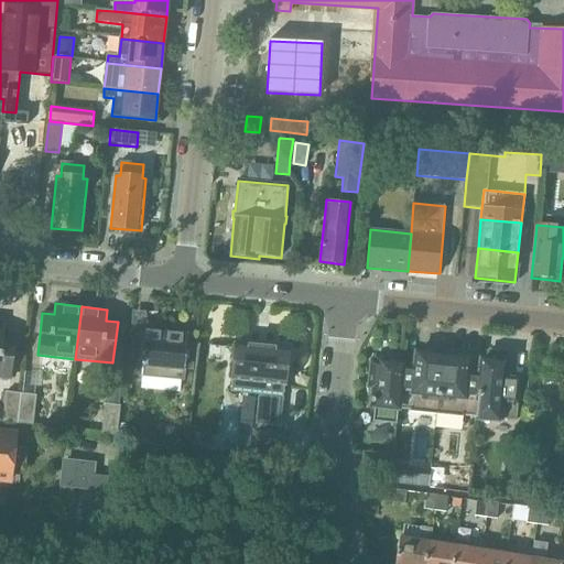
[(0,378),(11,379),(15,338),(3,337),(4,326),(0,325),(0,378)]
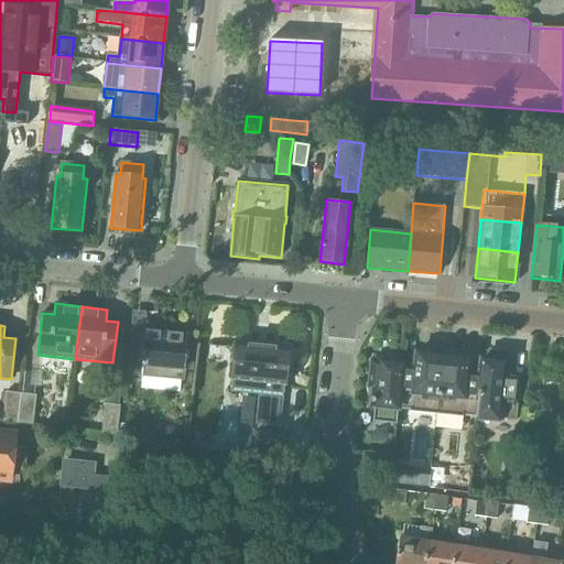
[(128,345),(125,375),(141,376),(184,380),(185,370),(193,371),(195,349),(186,348),(187,335),(143,331),(142,347),(128,345)]
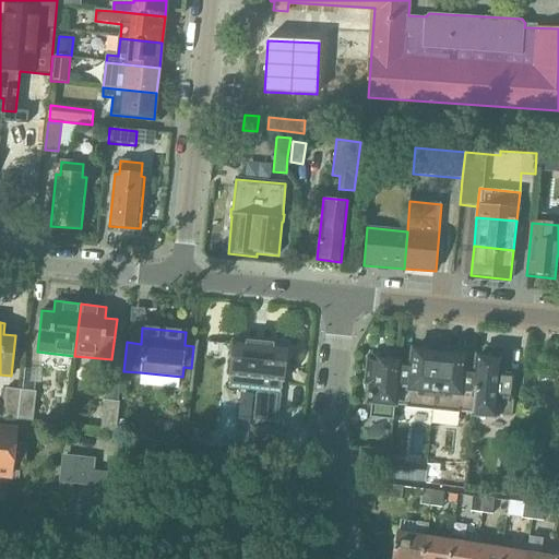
[(230,376),(228,389),(261,392),(258,427),(256,445),(260,445),(259,455),(271,456),(274,452),(274,447),(278,448),(281,429),(276,429),(282,382),(286,346),(234,341),(229,376),(230,376)]
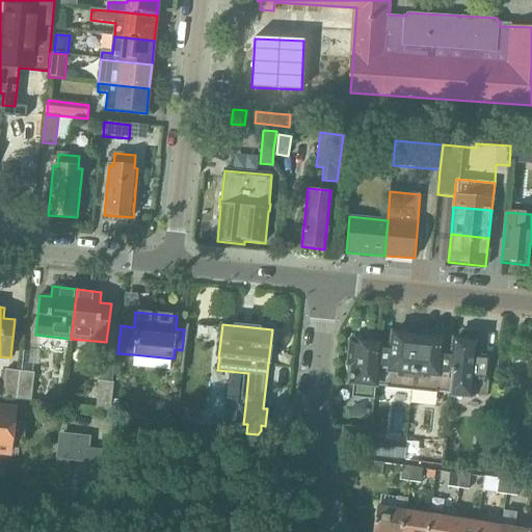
[(531,329),(521,328),(517,354),(531,355),(531,329)]
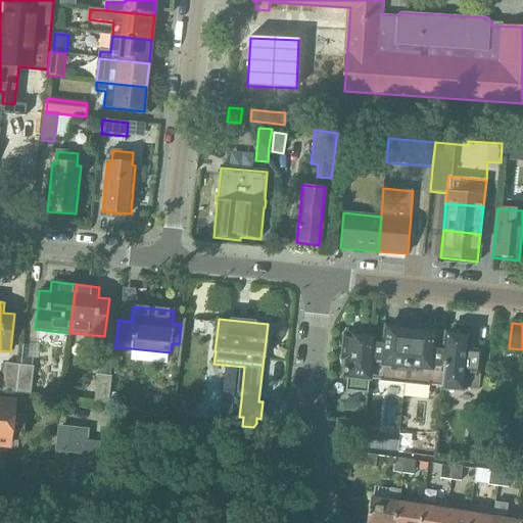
[(405,383),(410,326),(395,324),(395,328),(385,328),(383,345),(372,343),(369,379),(380,380),(380,381),(405,383)]
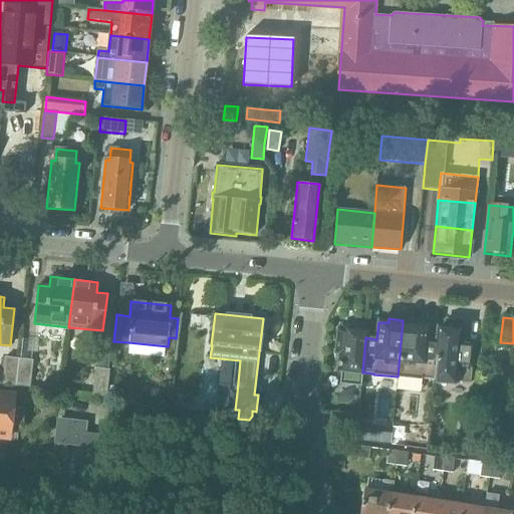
[(433,379),(436,344),(425,343),(427,326),(417,325),(418,321),(403,320),(398,376),(422,379),(422,378),(433,379)]
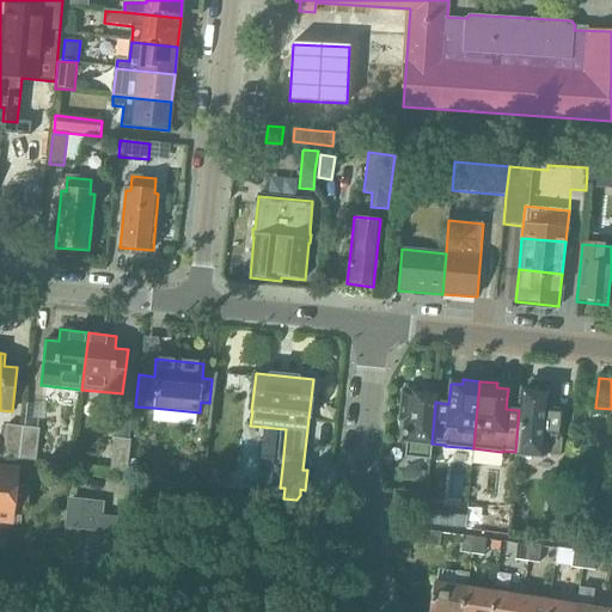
[(549,414),(551,389),(533,386),(533,391),(521,390),(519,410),(515,452),(515,453),(545,456),(545,454),(560,456),(563,415),(549,414)]
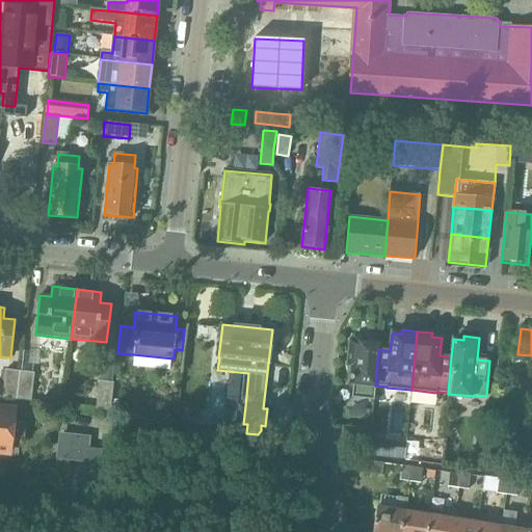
[(369,343),(370,339),(354,337),(353,341),(349,340),(348,354),(352,354),(349,382),(353,383),(351,398),(374,400),(375,386),(378,349),(379,344),(369,343)]
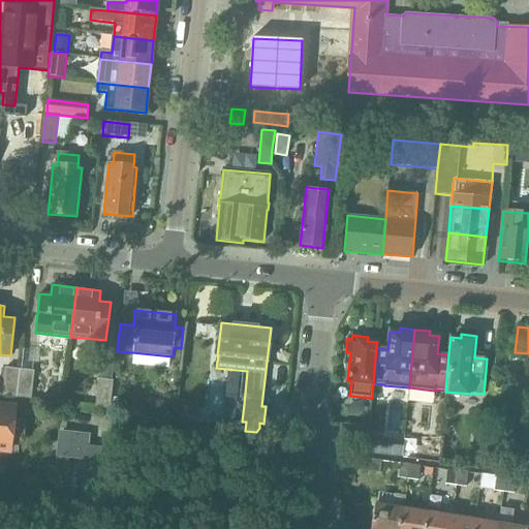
[(507,378),(509,358),(496,355),(493,377),(507,378)]
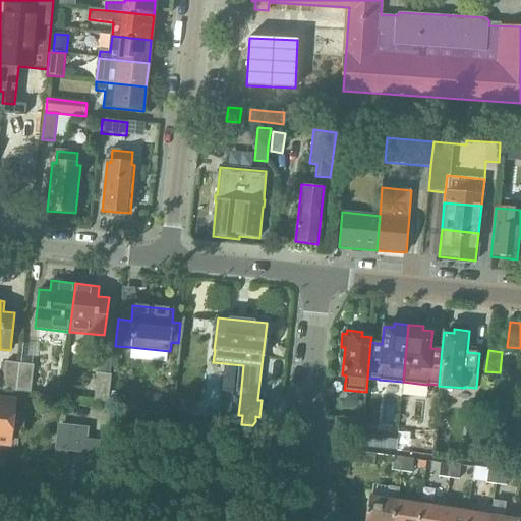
[(16,391),(19,363),(5,362),(2,390),(16,391)]
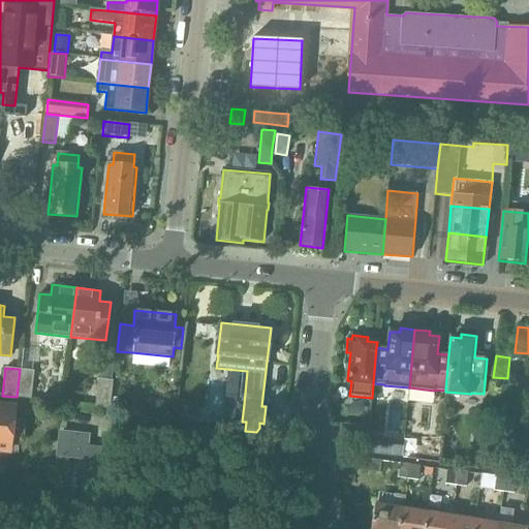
[(31,399),(34,371),(20,369),(17,397),(31,399)]
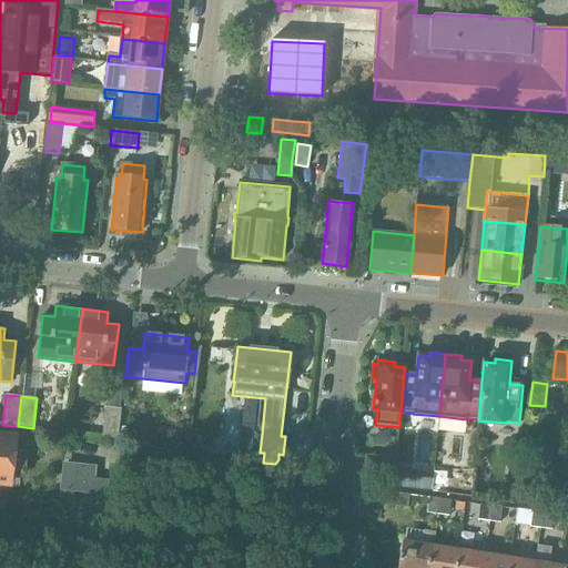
[(118,438),(121,408),(105,407),(102,437),(118,438)]
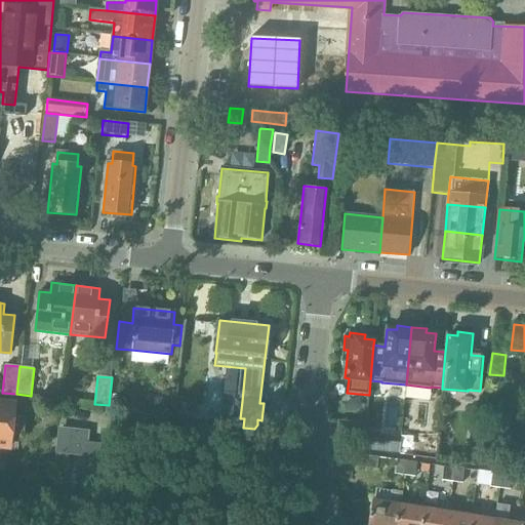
[(23,436),(26,417),(13,415),(14,405),(0,403),(0,447),(9,448),(10,435),(23,436)]
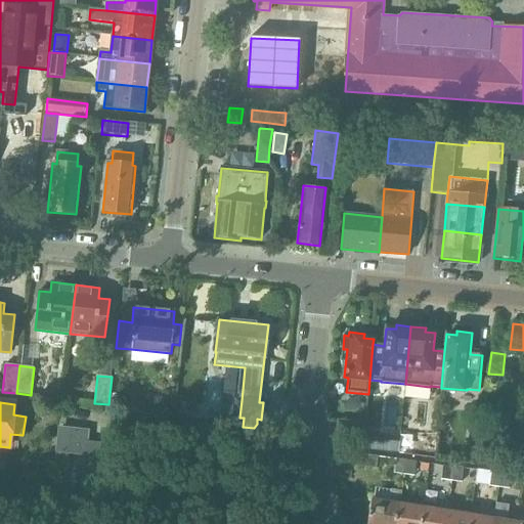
[(363,438),(364,427),(365,423),(337,420),(336,435),(363,438)]
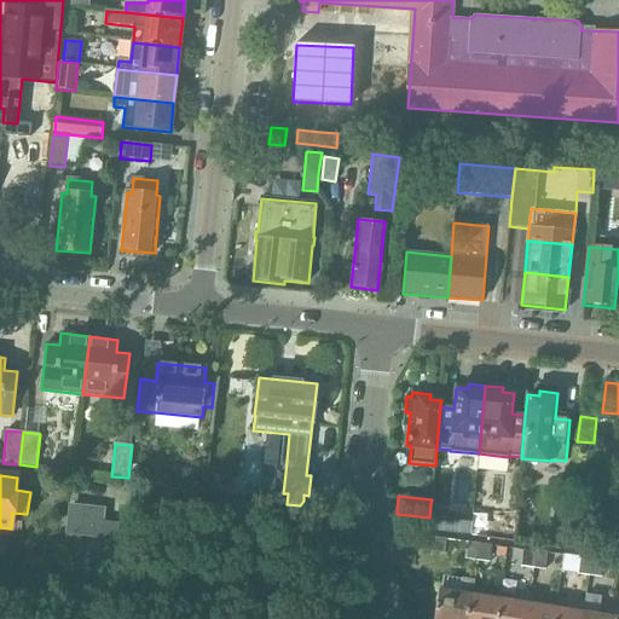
[(68,505),(65,536),(75,537),(97,538),(100,539),(102,521),(104,521),(105,509),(99,509),(79,507),(68,505)]
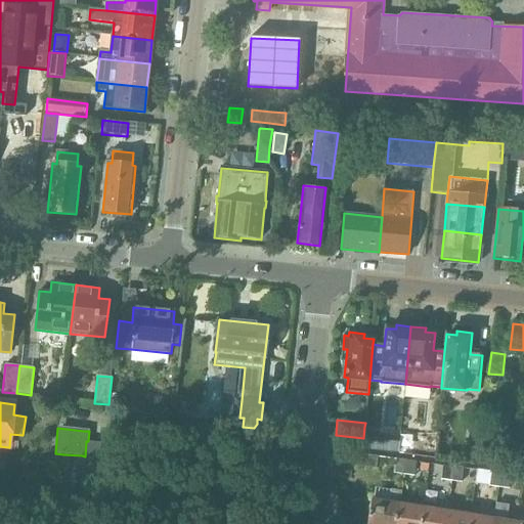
[(412,454),(413,439),(415,433),(399,431),(397,452),(412,454)]
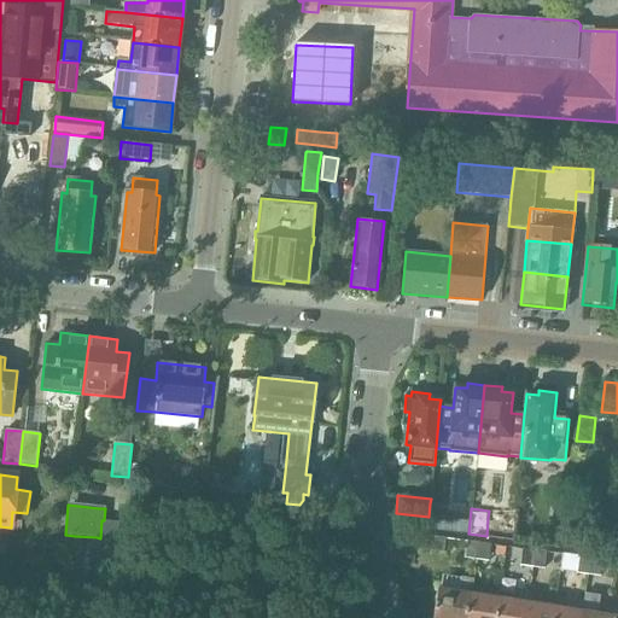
[(417,535),(414,551),(443,554),(445,538),(417,535)]
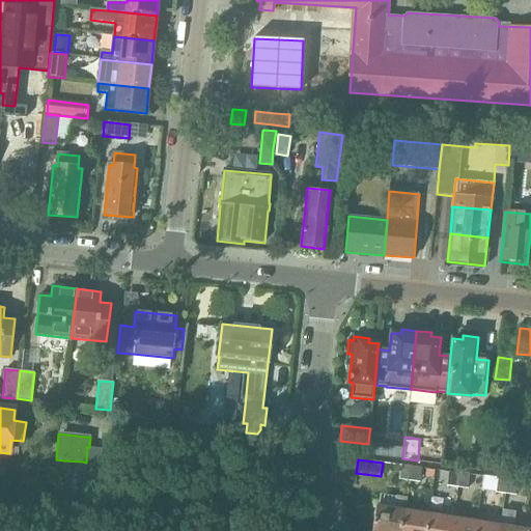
[(400,466),(398,479),(409,480),(411,467),(400,466)]
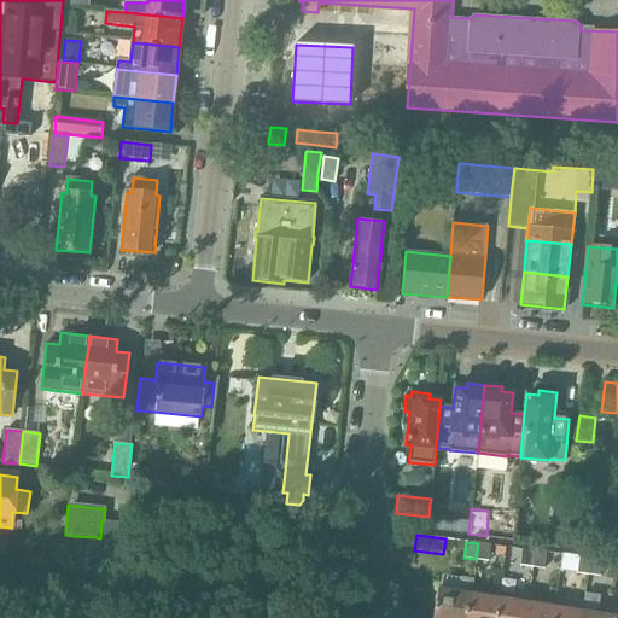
[(489,561),(491,546),(478,543),(476,559),(489,561)]
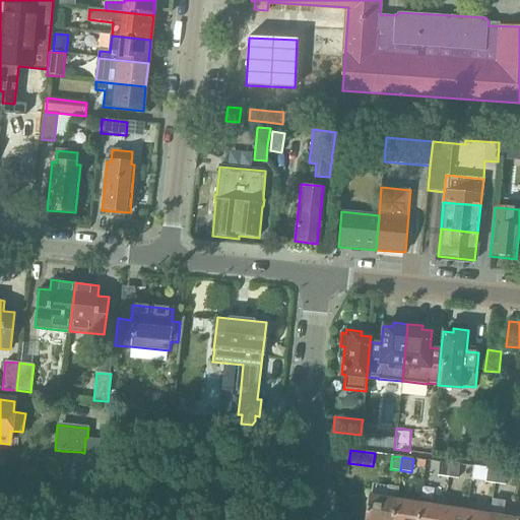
[(425,469),(426,460),(417,459),(415,468),(425,469)]
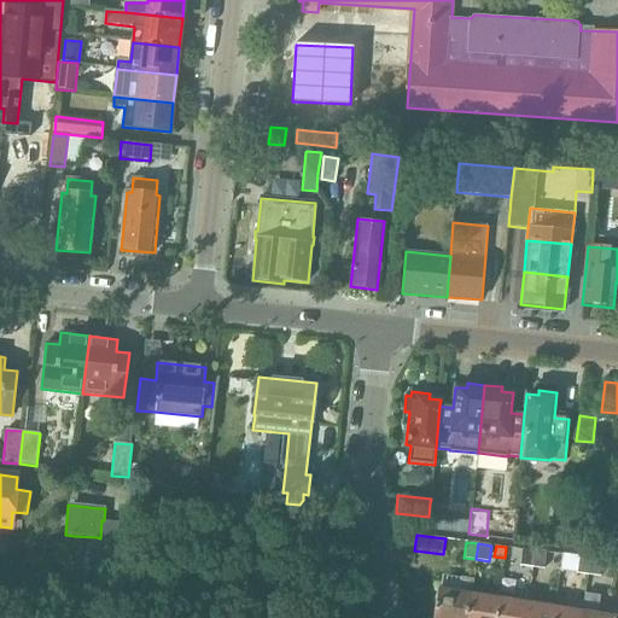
[(532,569),(535,552),(523,549),(520,567),(532,569)]
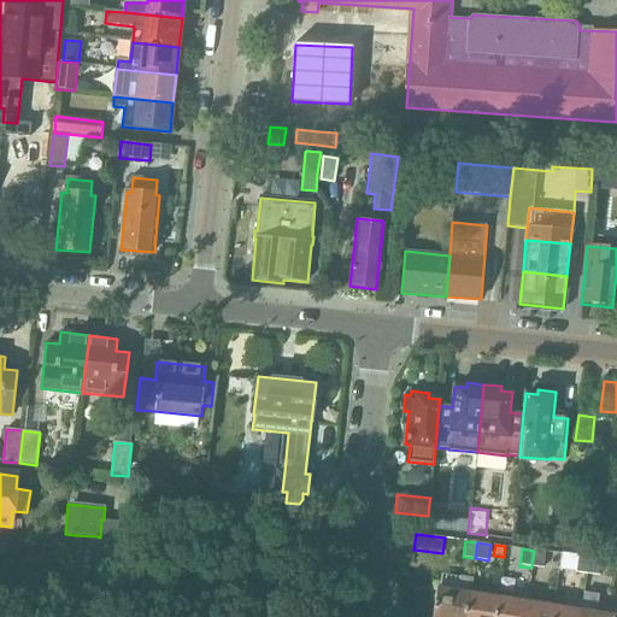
[(98,550),(95,574),(103,575),(116,576),(118,552),(98,550)]
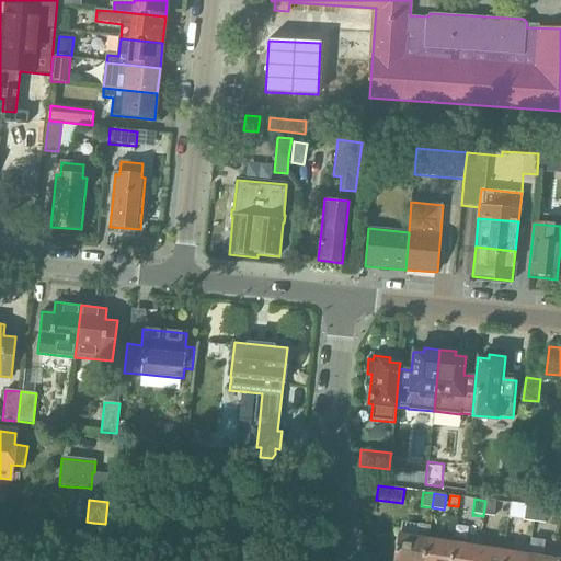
[(494,517),(496,502),(485,501),(483,516),(494,517)]
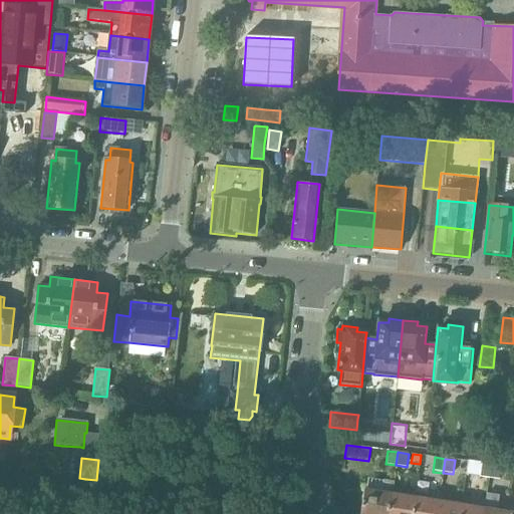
[(480,474),(479,477),(489,478),(491,465),(481,464),(480,474)]
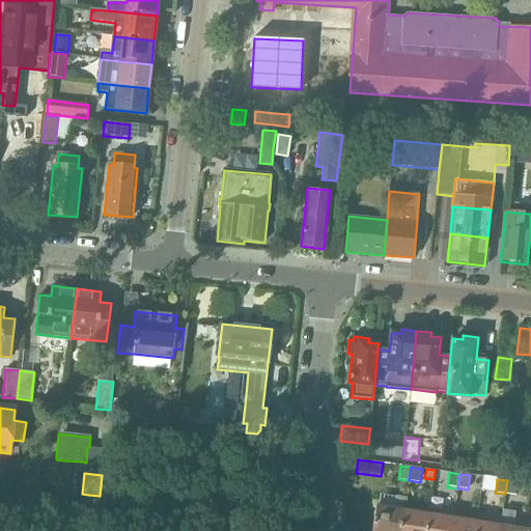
[(507,480),(505,494),(516,496),(518,482),(507,480)]
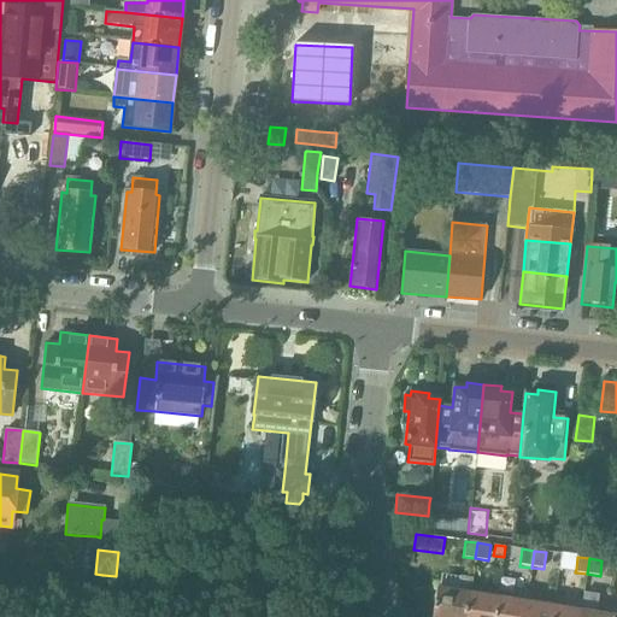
[(465,616),(470,592),(471,580),(460,577),(459,591),(438,588),(433,616),(465,616)]
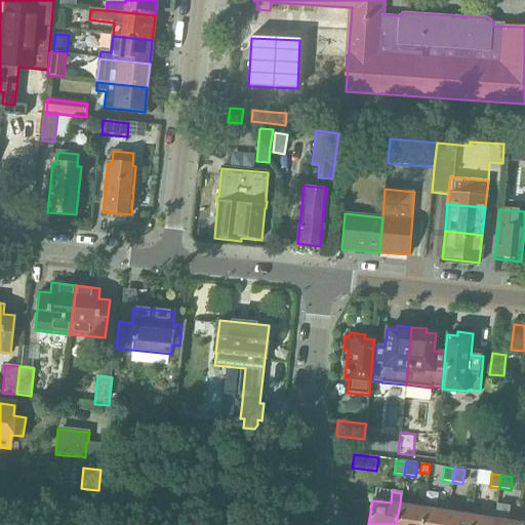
[(419,524),(423,508),(400,503),(396,524),(419,524)]
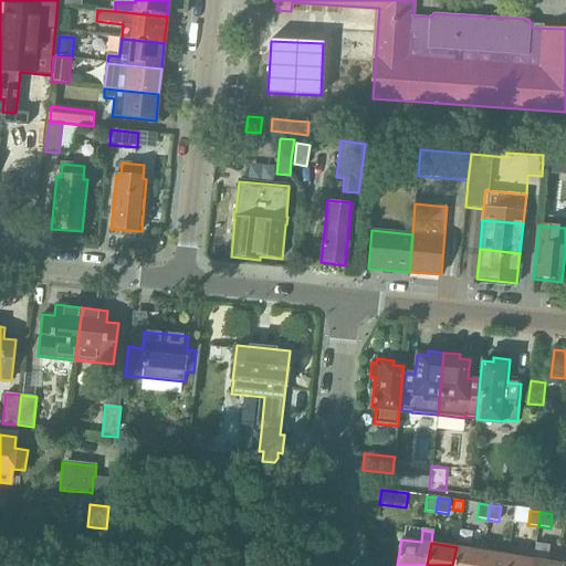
[(557,565),(558,564),(546,562),(548,546),(535,544),(533,559),(532,565),(557,565)]
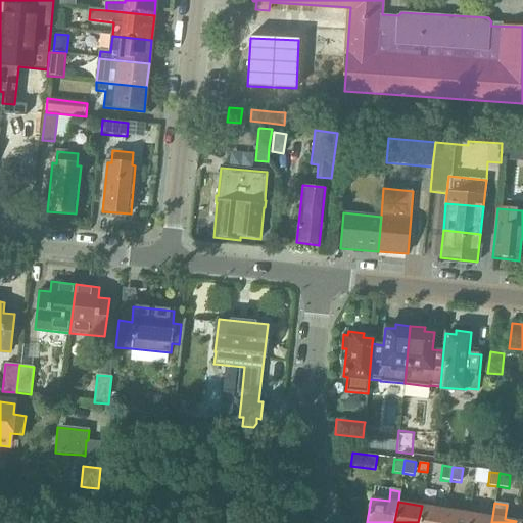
[(442,522),(445,510),(422,506),(418,522),(442,522)]
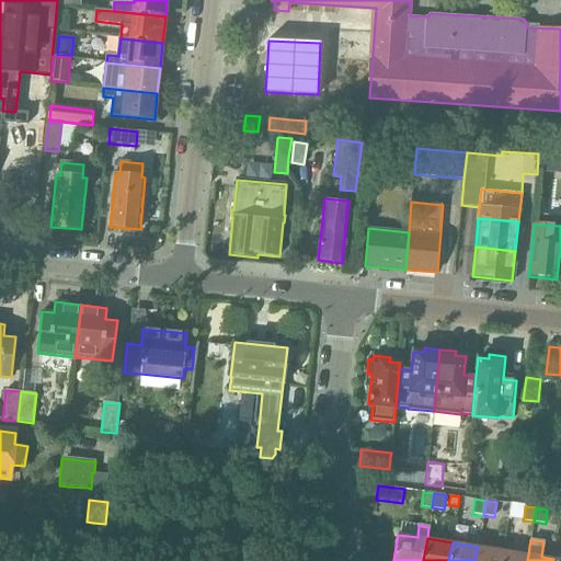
[(500,560),(503,551),(478,547),(474,560),(500,560)]
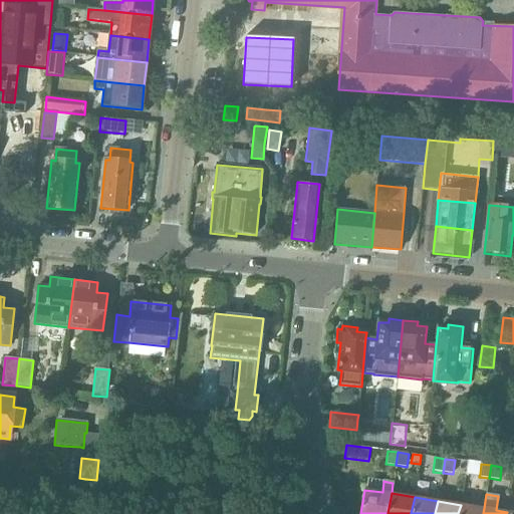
[(483,513),(484,508),(461,505),(458,513),(483,513)]
